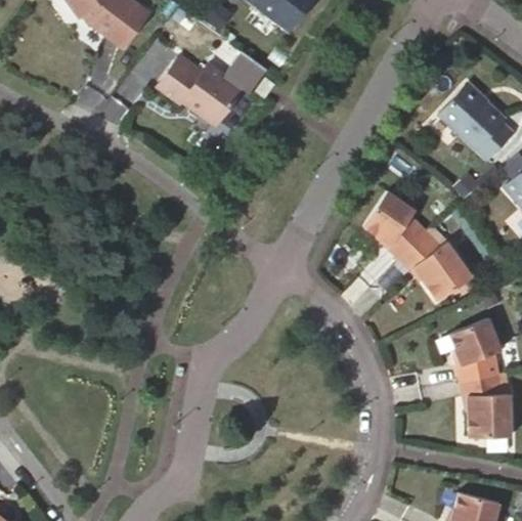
[(128,0),(64,0),(79,18),(82,16),(87,24),(123,49),(148,14),(128,0)]
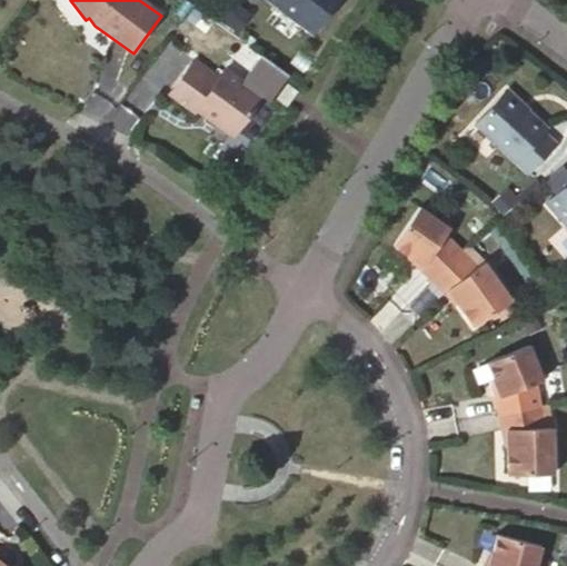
[(274,0),(281,5),(278,8),(310,32),(318,31),(340,0),(274,0)]
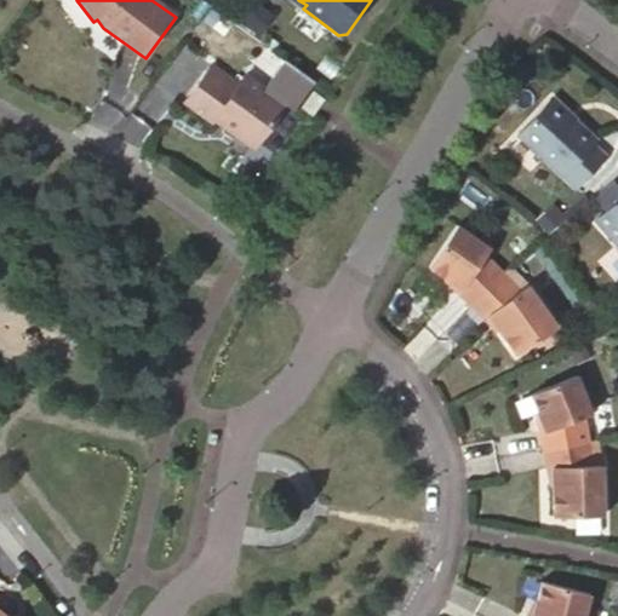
[(255,148),(285,108),(245,78),(238,87),(211,68),(184,104),(212,125),(216,119),(232,131),(233,136),(250,149),(255,148)]
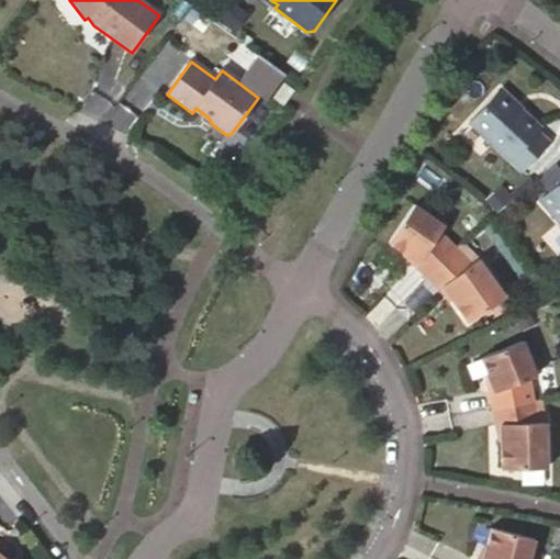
[(284,85),(273,100),(283,107),(294,91),(284,85)]
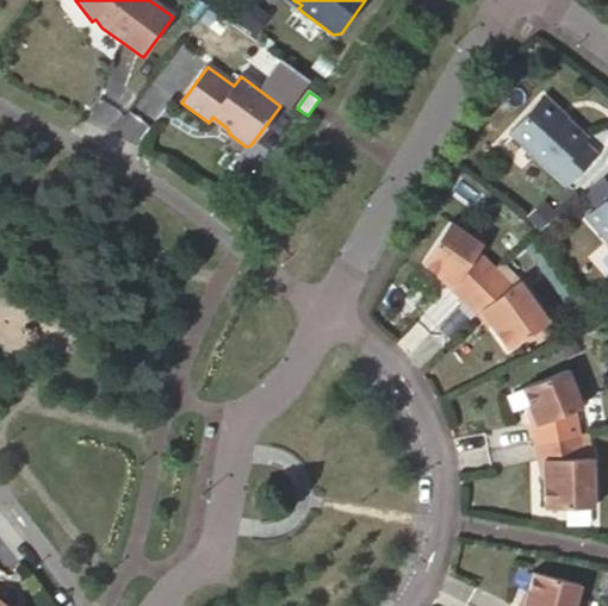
[(588,138),(544,97),(510,131),(569,186),(597,155),(584,143),(588,138)]
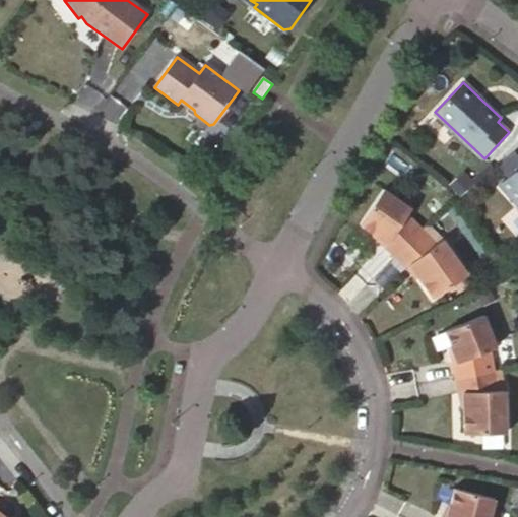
[(500,168),(510,179),(517,171),(517,157),(515,154),(500,168)]
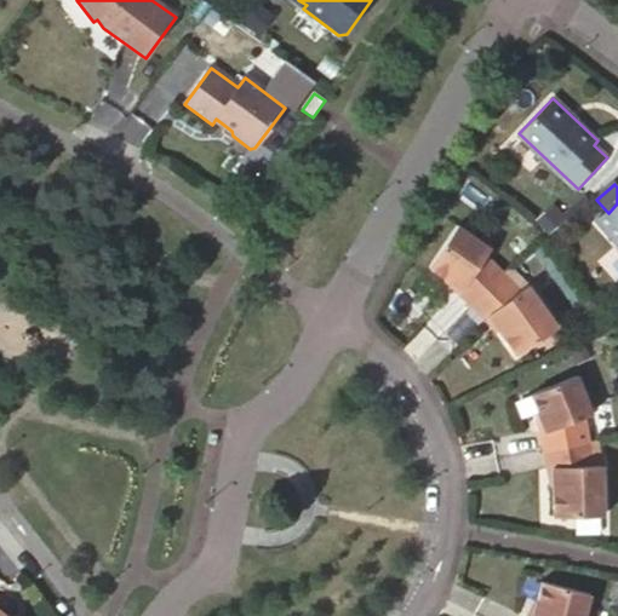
[(617,203),(608,213),(599,222),(617,242),(617,203)]
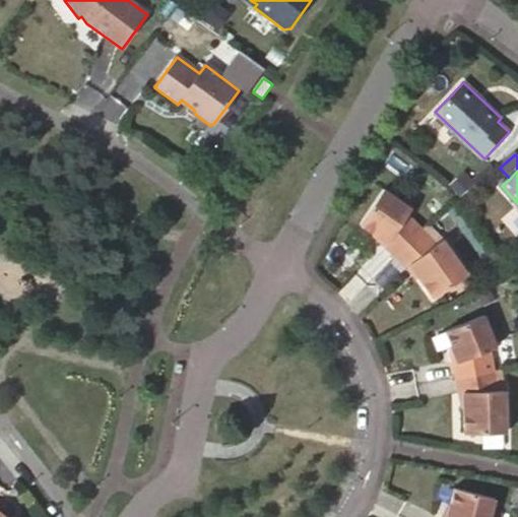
[(384,240),(384,245),(395,255),(421,228),(405,212),(409,206),(382,187),(358,221),(384,240)]
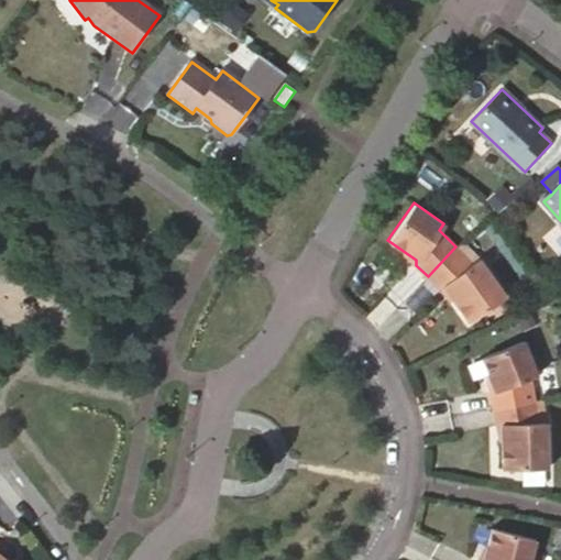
[(455,246),(428,276),(439,287),(444,287),(471,320),(507,292),(480,257),(473,262),(455,246)]
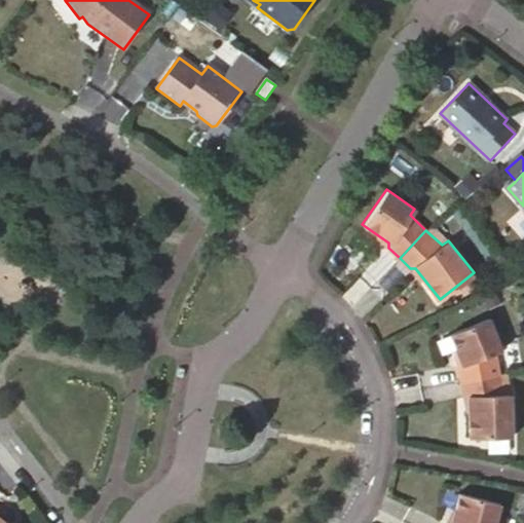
[(463,383),(501,376),(497,356),(504,352),(493,320),(453,333),(463,365),(460,368),(463,383)]
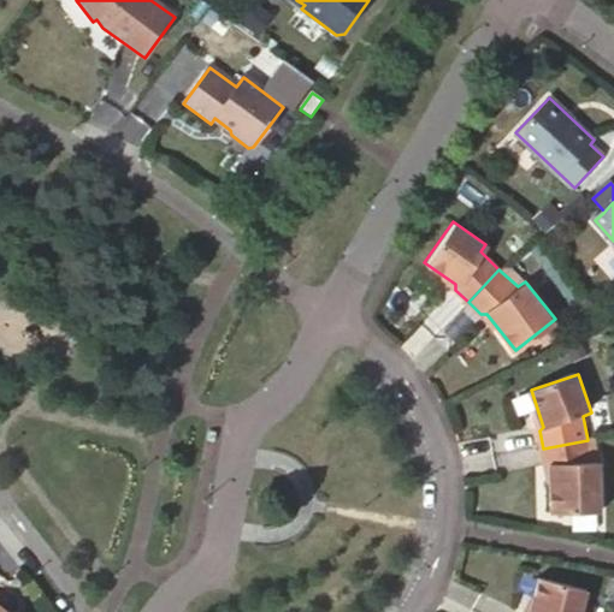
[(592,465),(601,465),(595,439),(588,440),(592,465)]
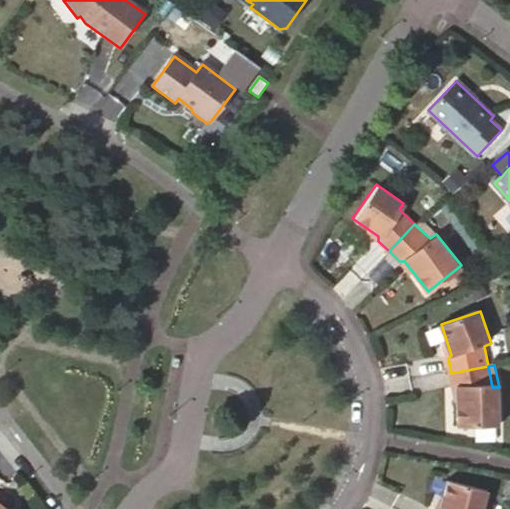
[(488,366),(451,373),(453,388),(457,390),(459,429),(500,427),(499,387),(492,387),(488,366)]
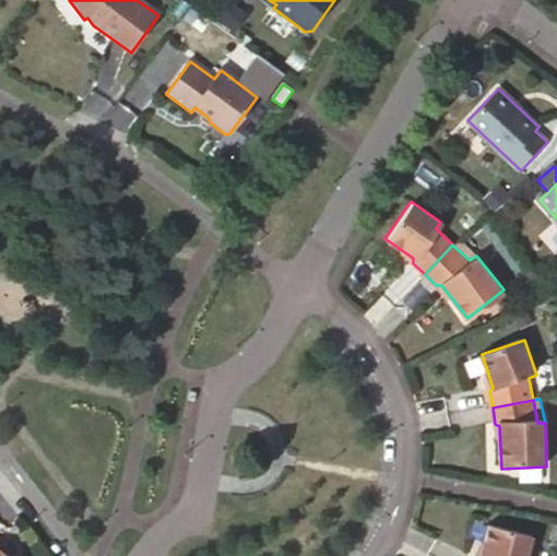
[(528,555),(534,537),(492,523),(482,555),(528,555)]
